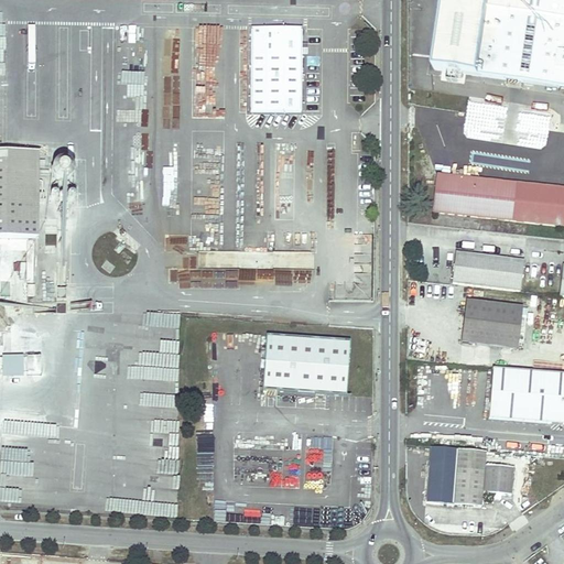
[(563,0),(441,0),(432,71),(563,89),(563,0)]
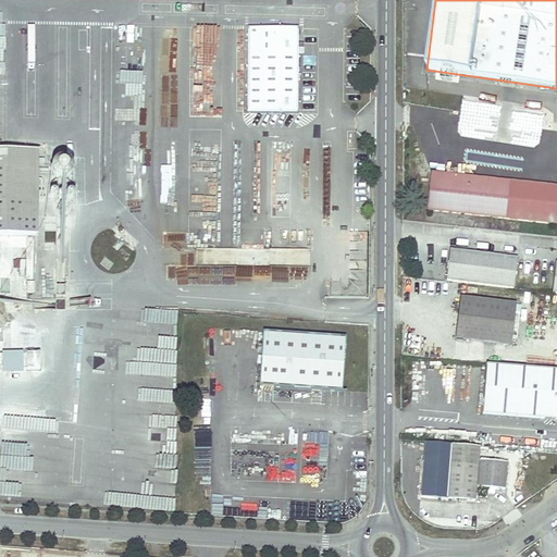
[(205,44),(219,44),(219,26),(205,26),(205,44)]
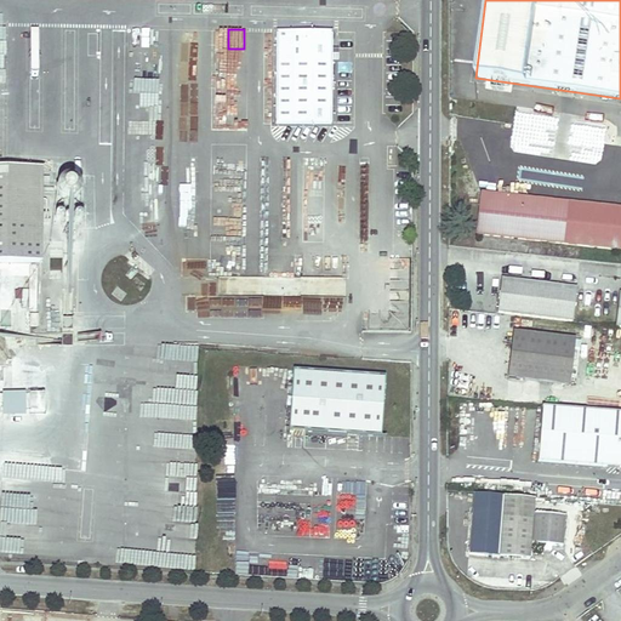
[(278,30),(277,124),(332,124),(332,61),(332,55),(332,30),(278,30)]
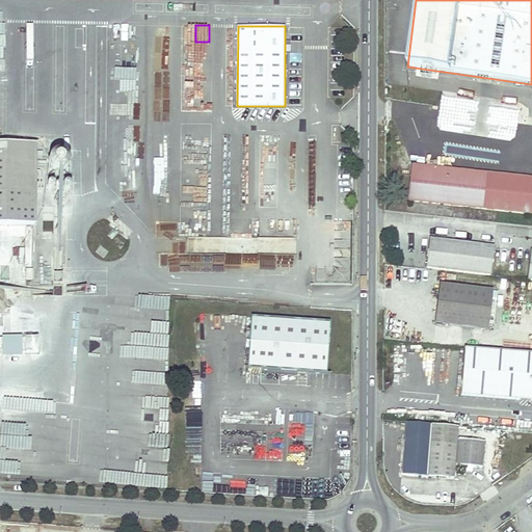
[(0,224),(35,225),(35,179),(42,179),(42,152),(35,152),(35,143),(0,142),(0,224)]
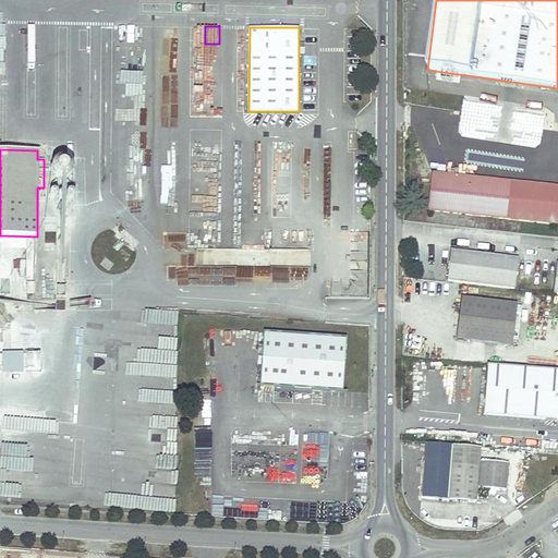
[(557,187),(432,174),(427,211),(557,225),(557,187)]
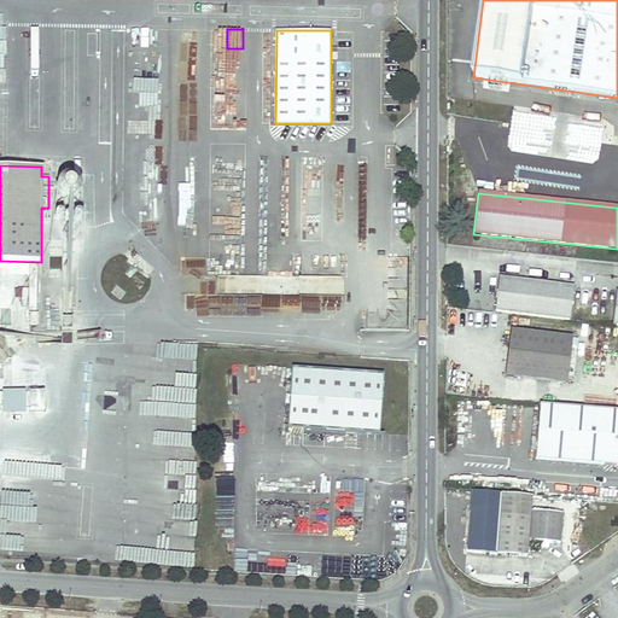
[(570,287),(495,279),(491,313),(566,321),(570,287)]
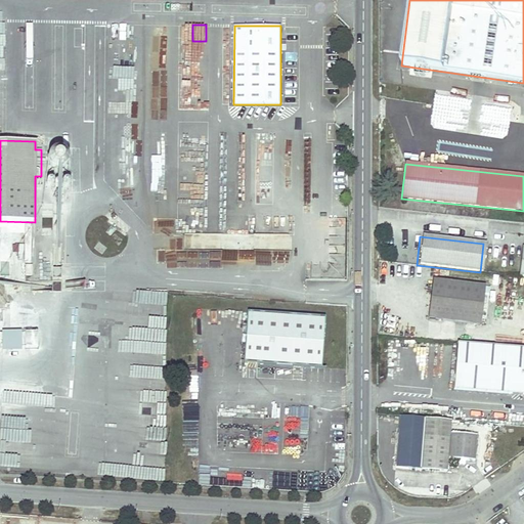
[(431,280),(429,300),(427,319),(479,325),(484,287),(431,280)]
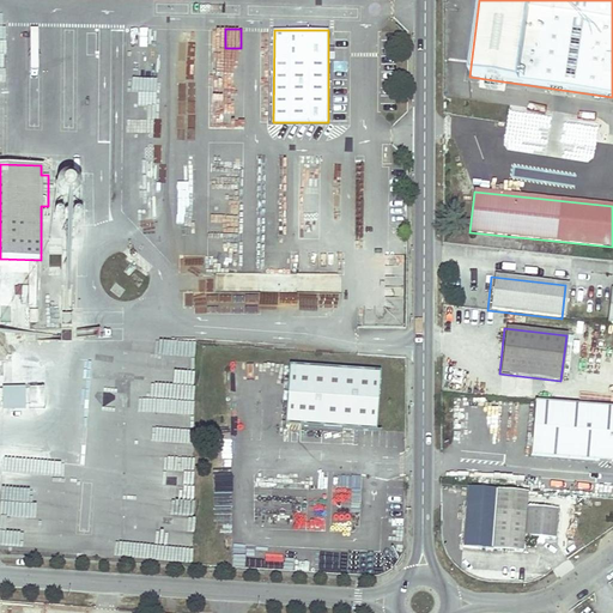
[(375,431),(380,371),(289,364),(284,425),(358,430),(375,431)]
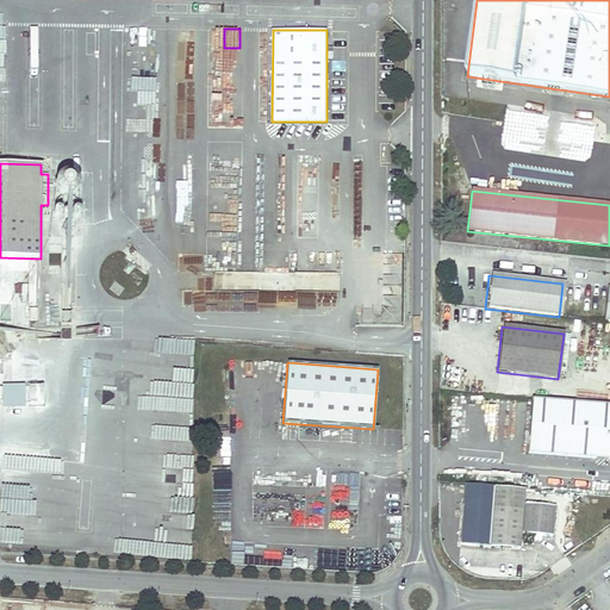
[(45,386),(0,386),(0,403),(45,403),(45,386)]
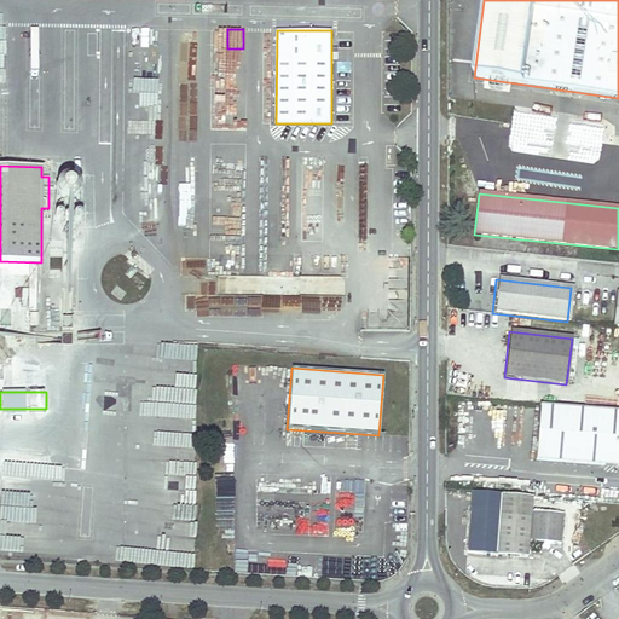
[(618,411),(537,405),(532,461),(618,467),(618,411)]
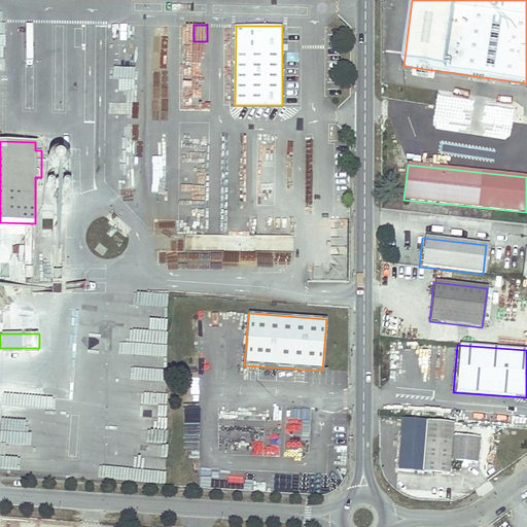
[(426,421),(422,473),(448,476),(450,462),(473,464),(476,441),(452,437),(453,424),(426,421)]
